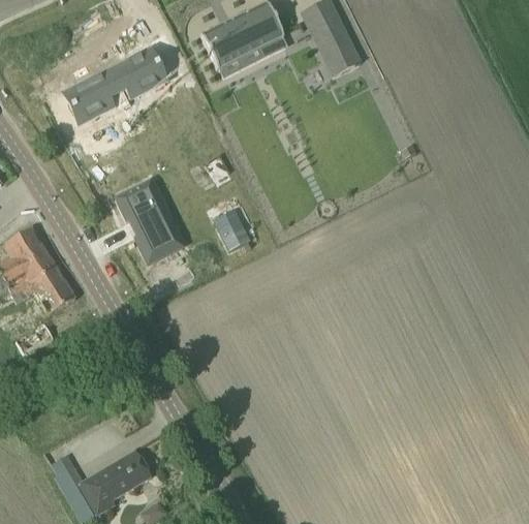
[(200,33),(198,34),(215,68),(217,67),(214,61),(216,60),(237,50),(240,55),(259,44),(259,45),(280,35),(280,36),(282,35),(266,1),(263,2),(200,34),(200,33)]
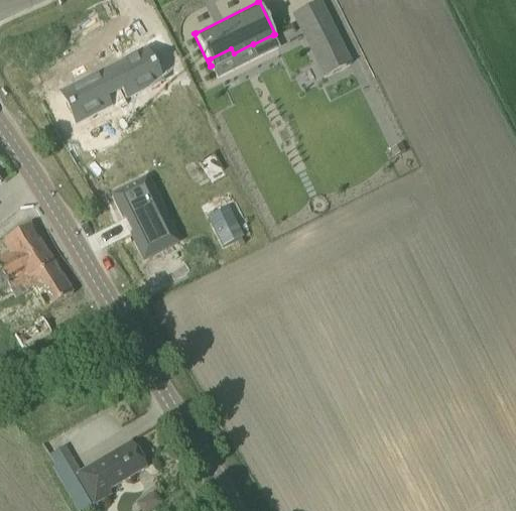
[(321,32),(302,43),(326,91),(347,80),(321,32)]
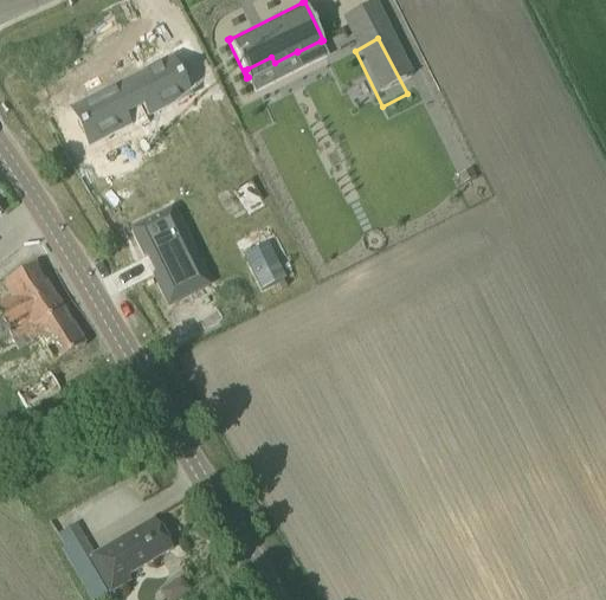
[(169,50),(70,98),(86,133),(128,113),(123,103),(140,95),(144,103),(186,83),(169,50)]
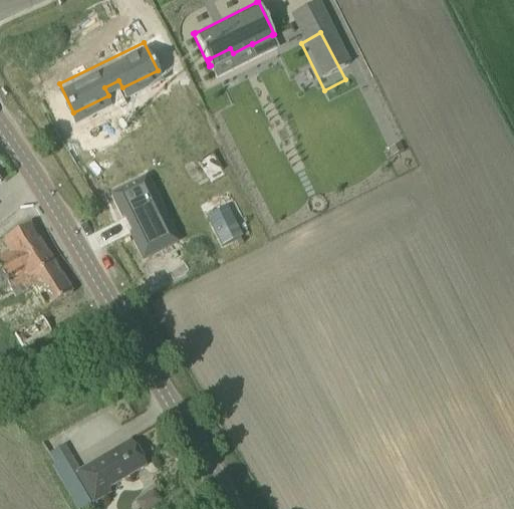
[(227,97),(222,100),(232,117),(240,112),(233,98),(229,100),(227,97)]
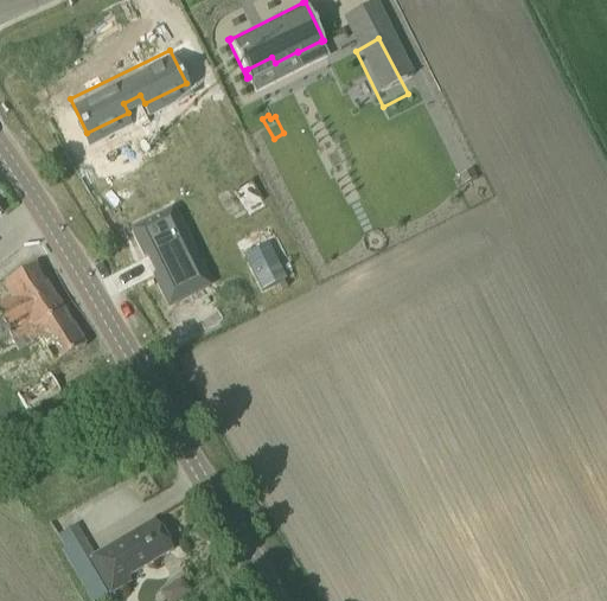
[(171,206),(131,227),(144,254),(148,253),(157,269),(153,272),(168,302),(209,282),(184,232),(184,231),(171,206)]
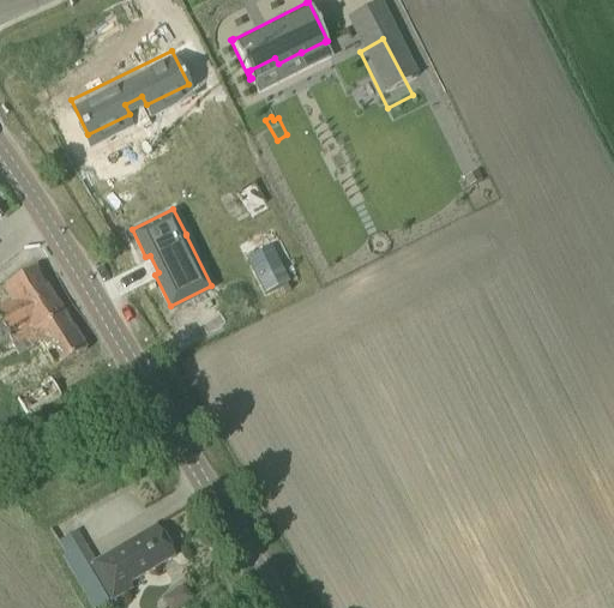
[(246,254),(264,289),(288,277),(270,242),(246,254)]
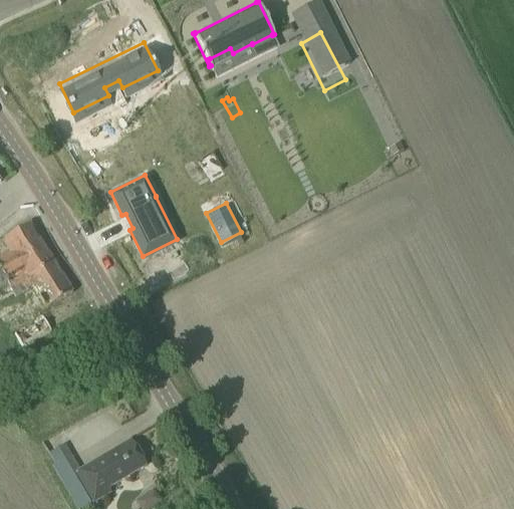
[(9,249),(0,253),(0,297),(13,291),(14,293),(31,283),(44,307),(71,290),(29,221),(2,238),(9,249)]
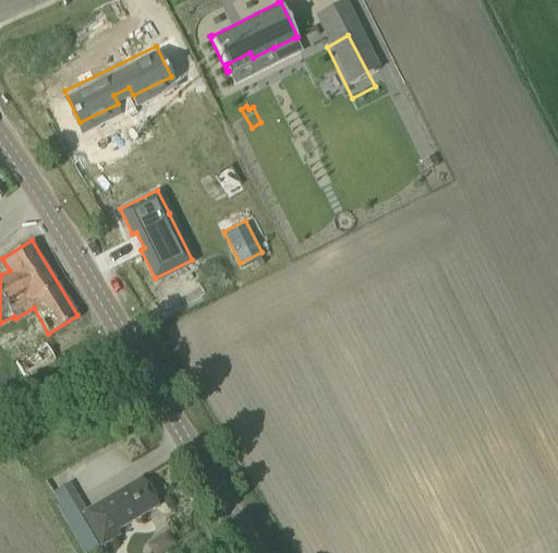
[(15,358),(26,374),(56,355),(45,338),(15,358)]
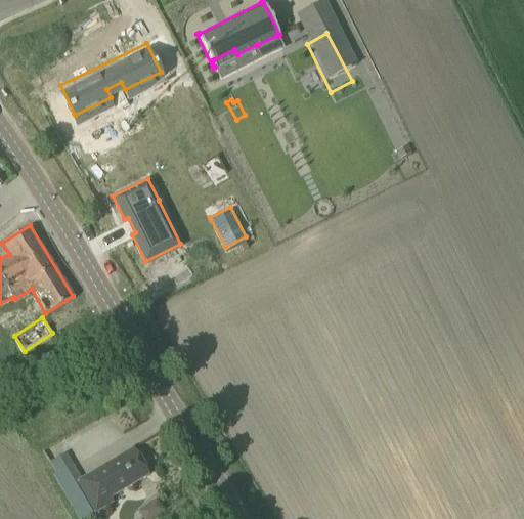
[(132,444),(76,478),(94,509),(113,498),(111,494),(148,472),(132,444)]
